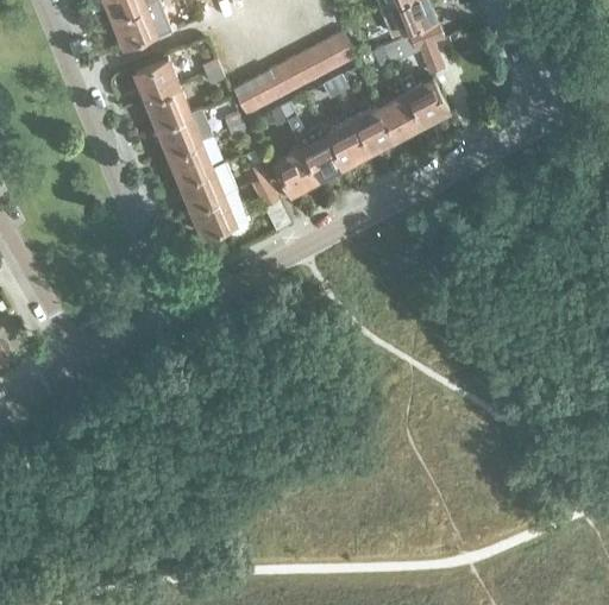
[(145,4),(143,0),(106,0),(113,17),(145,4)]
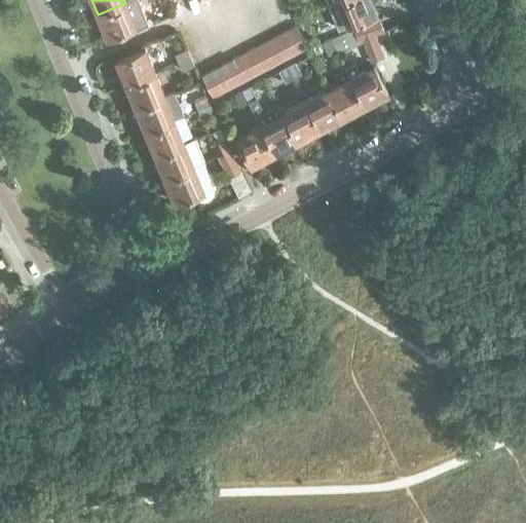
[(378,15),(371,0),(345,0),(339,3),(349,27),(378,15)]
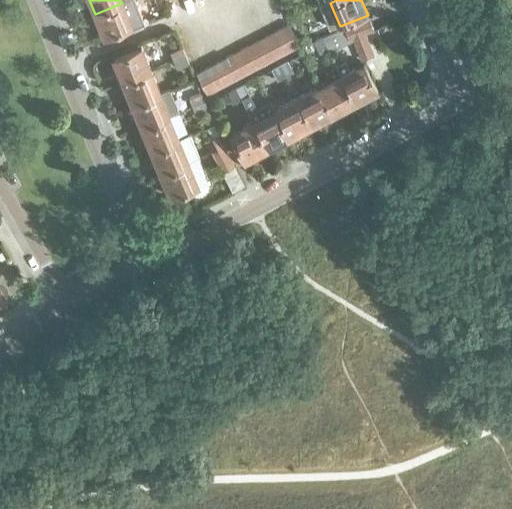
[(132,27),(122,3),(95,14),(105,38),(132,27)]
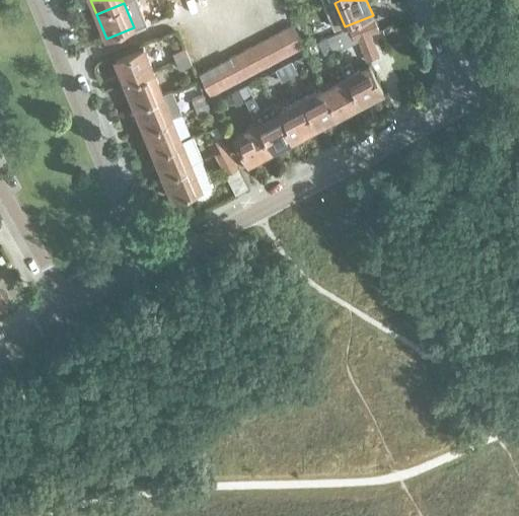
[(374,20),(349,30),(354,44),(358,42),(370,37),(378,32),(374,20)]
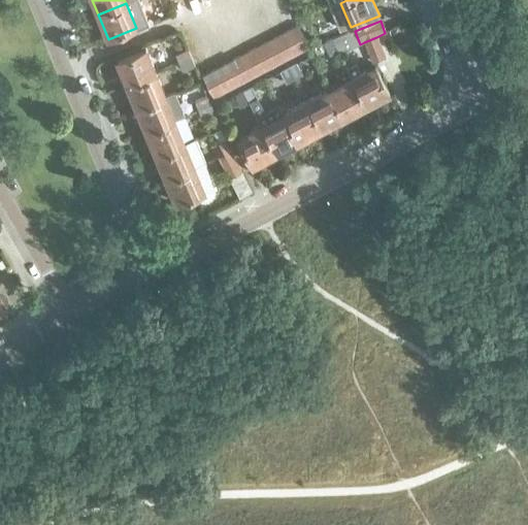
[(286,33),(298,56),(309,50),(298,27),(286,33)]
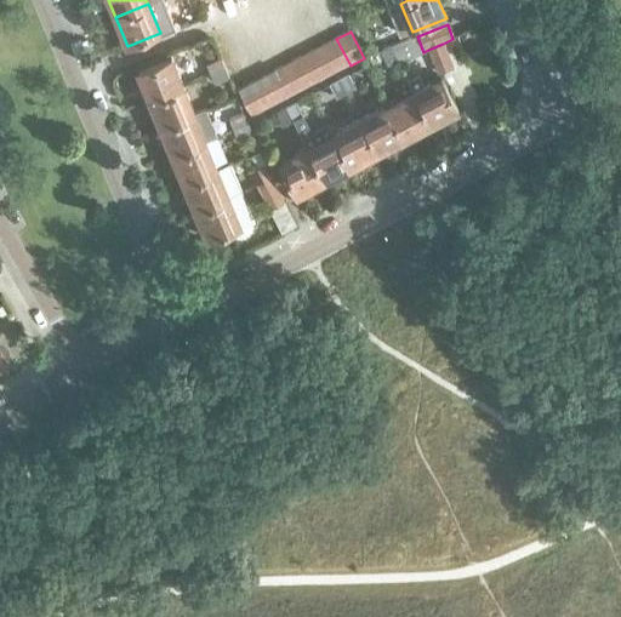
[(402,61),(397,62),(398,66),(429,52),(428,50),(423,52),(417,36),(394,46),(402,61)]
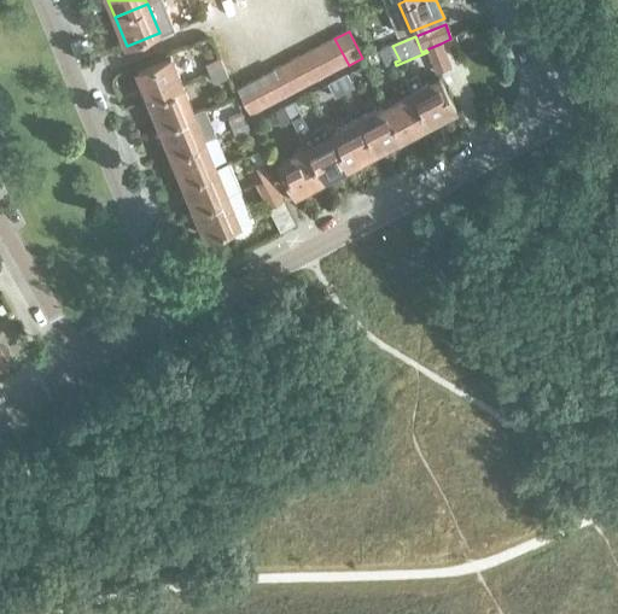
[(334,72),(349,65),(334,39),(321,46),(334,72)]
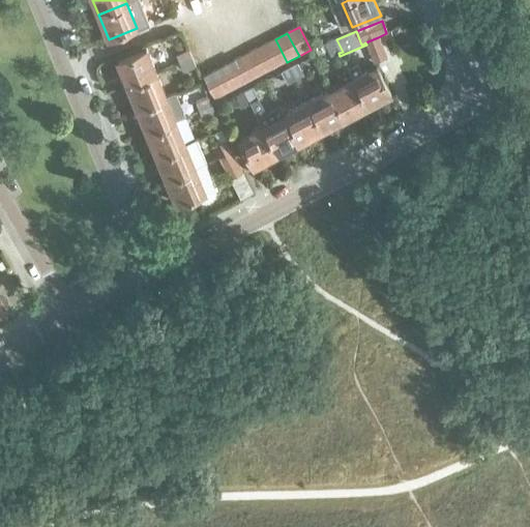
[(387,59),(378,37),(365,42),(366,45),(374,64),(387,59)]
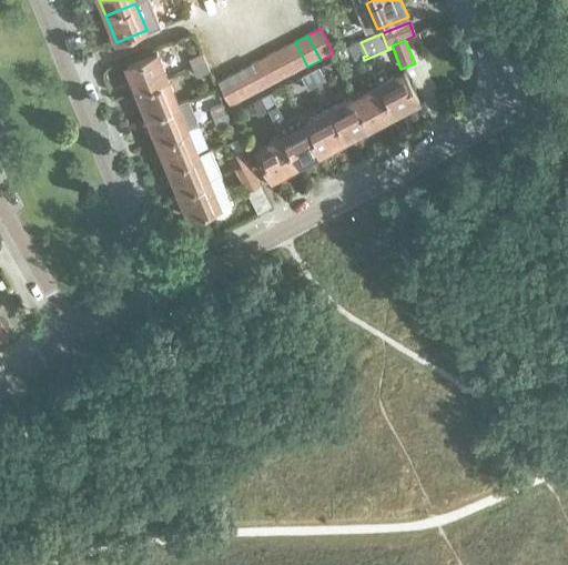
[(282,49),(295,73),(307,67),(295,42),(282,49)]
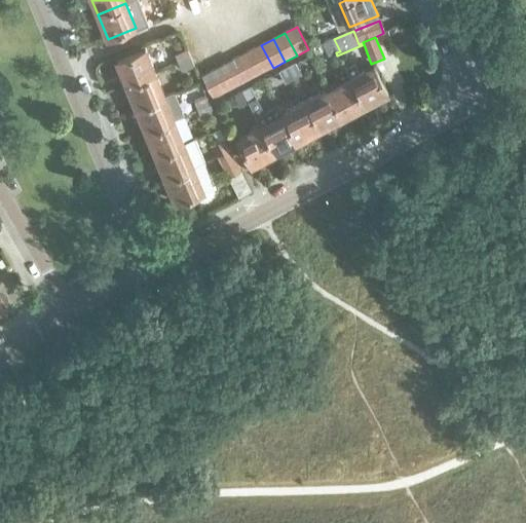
[(328,57),(336,52),(340,51),(334,39),(331,40),(322,44),(328,57)]
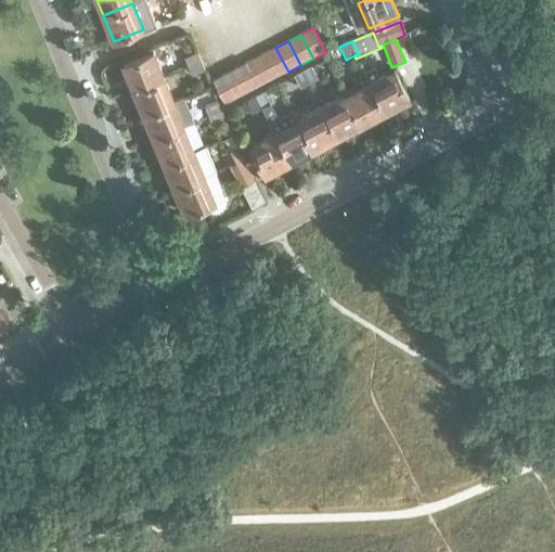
[(275,78),(288,72),(275,48),(263,54),(275,78)]
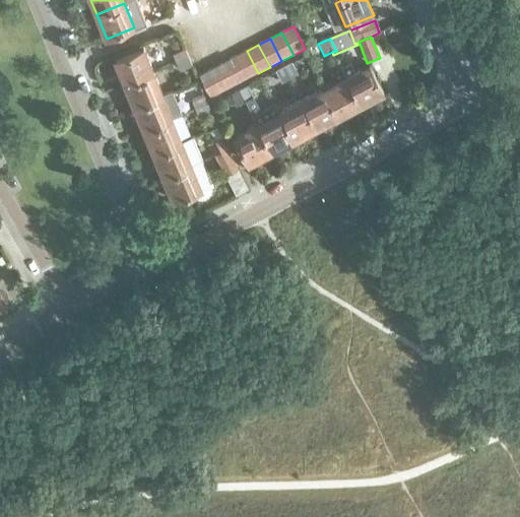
[(153,74),(149,64),(143,50),(115,61),(125,85),(153,74)]
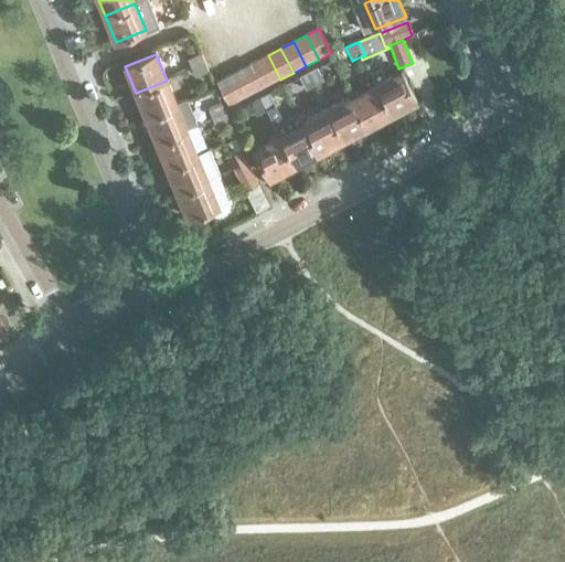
[(191,70),(205,64),(201,55),(188,61),(191,70)]
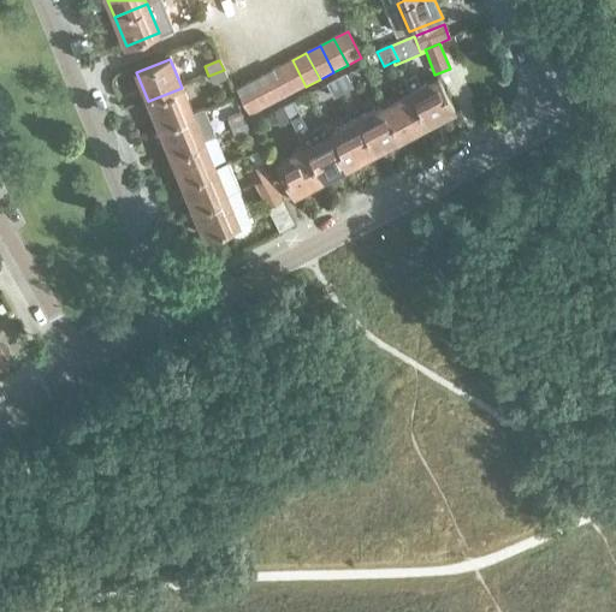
[(278,69),(291,94),(306,87),(292,60),(278,69)]
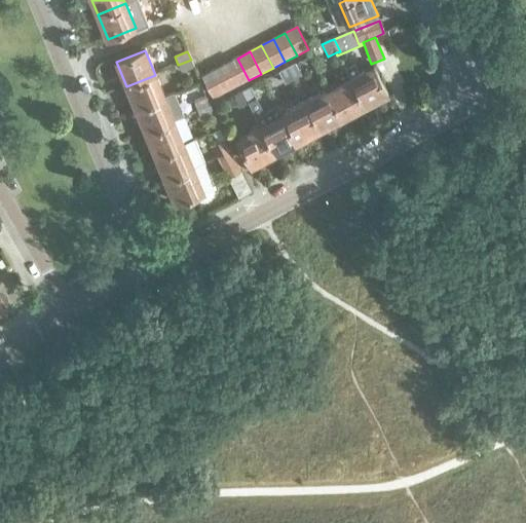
[(237,87),(249,80),(237,59),(225,65),(237,87)]
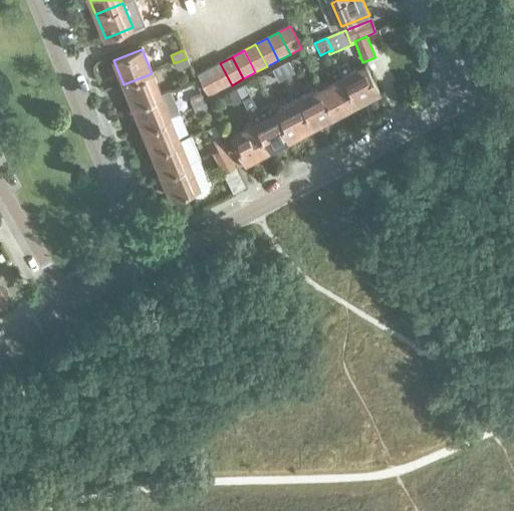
[(187,58),(174,63),(177,71),(190,66),(187,58)]
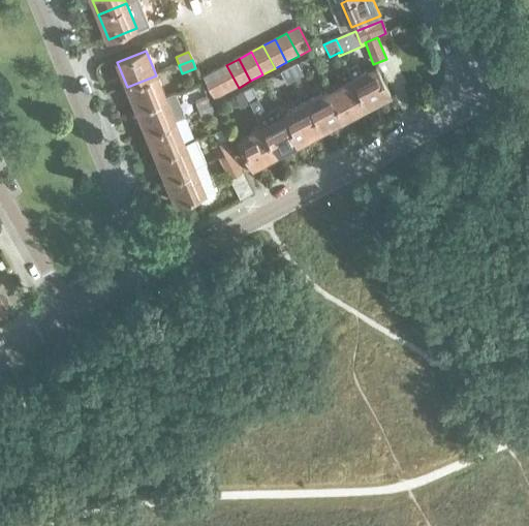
[(289,68),(296,81),(304,76),(297,64),(289,68)]
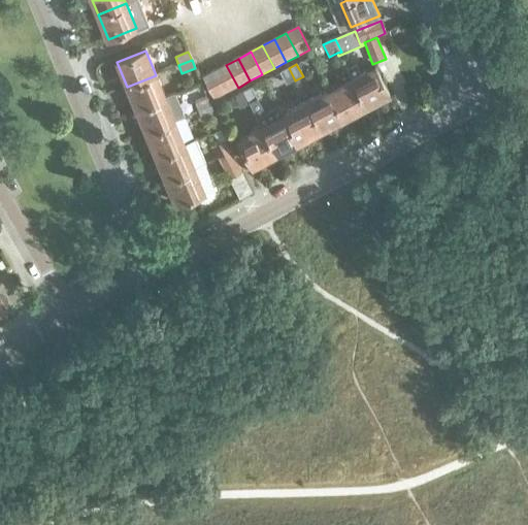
[(215,71),(226,94),(238,88),(226,65),(215,71)]
